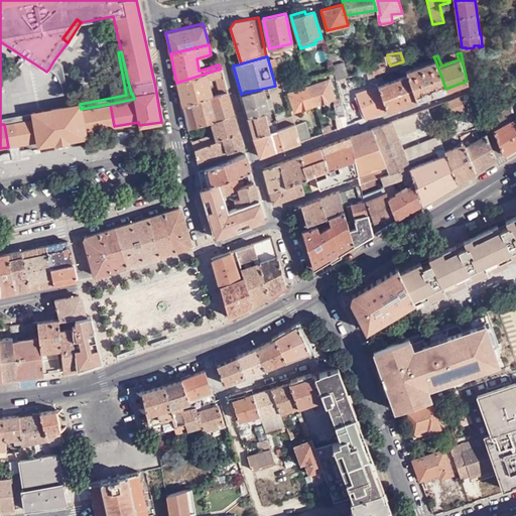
[(388,66),(386,56),(379,57),(381,68),(388,66)]
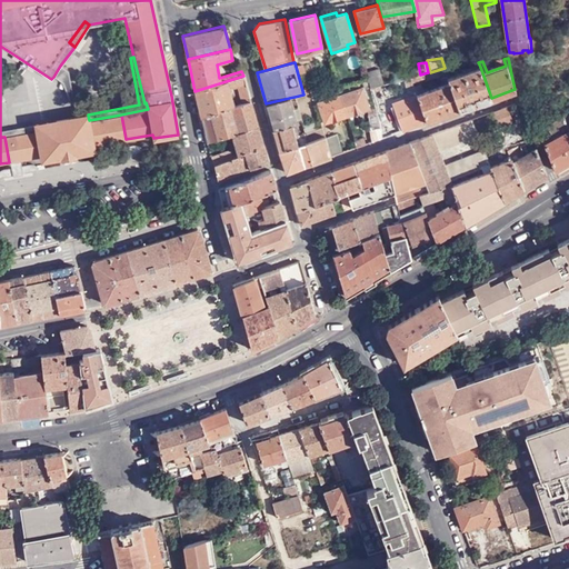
[(60,66),(53,77),(62,82),(70,103),(73,102),(69,71),(60,66)]
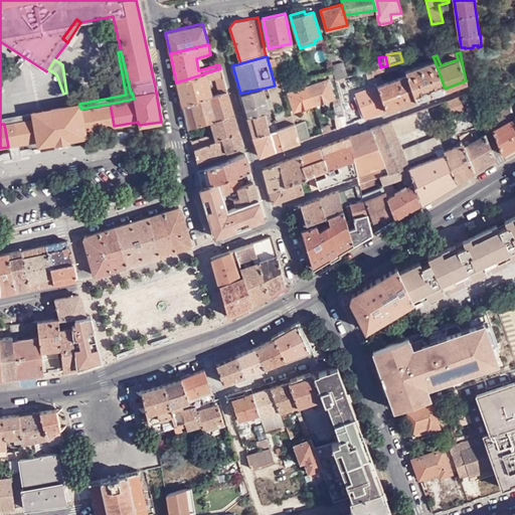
[(415,100),(445,89),(435,60),(405,70),(415,100)]
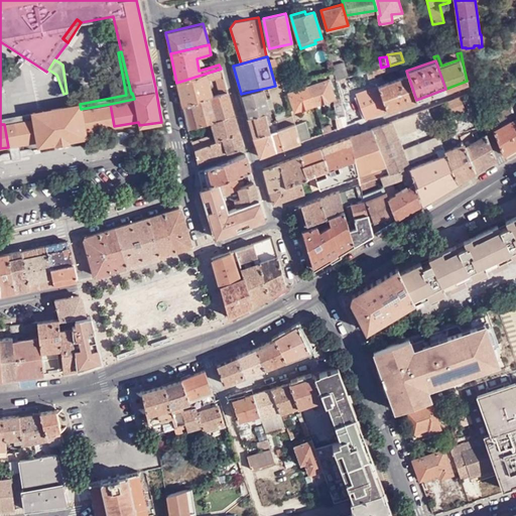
[(335,81),(348,77),(343,61),(331,65),(333,73),(335,79),(335,81)]
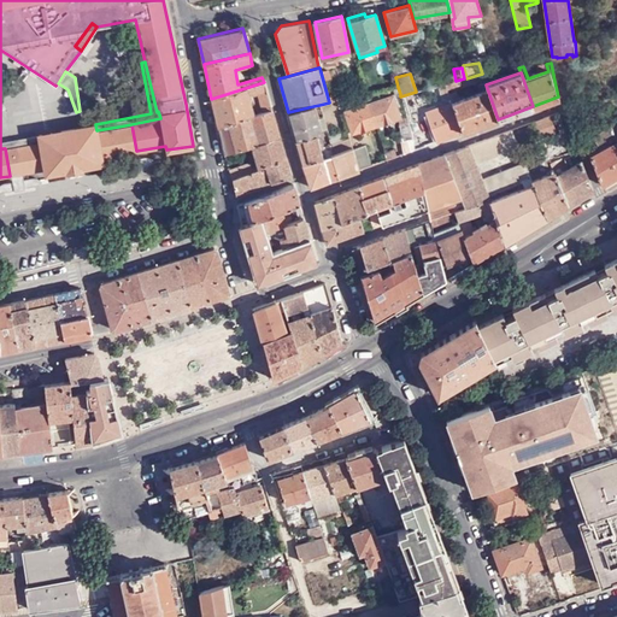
[(447,89),(485,80),(482,75),(482,74),(466,78),(464,78),(456,81),(445,83),(447,89)]
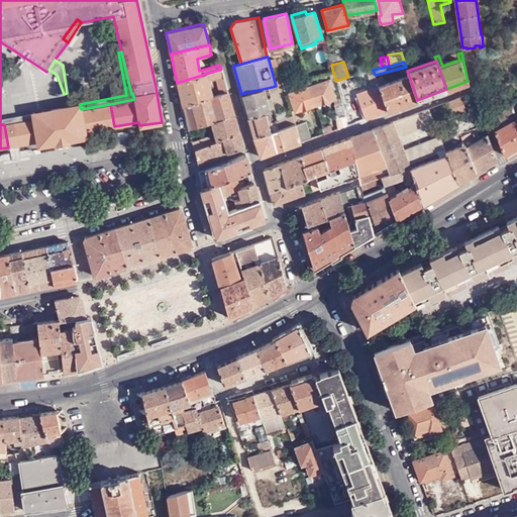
[(220,94),(227,92),(221,69),(177,83),(183,105),(212,96),(208,80),(216,77),(220,94)]
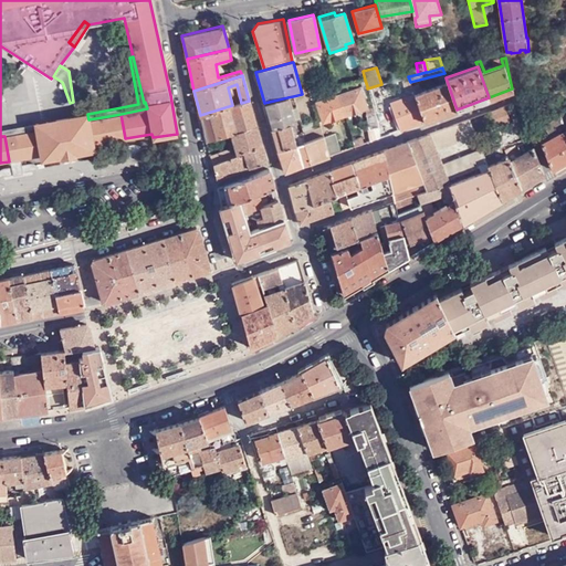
[(425,121),(457,109),(446,77),(446,75),(439,77),(441,84),(421,92),(419,84),(412,86),(415,94),(425,121)]
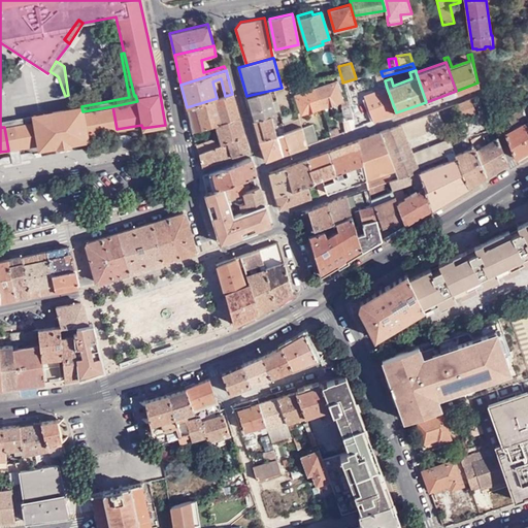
[(316,90),(323,107),(342,100),(336,83),(319,88),(315,79),(312,80),(316,90)]
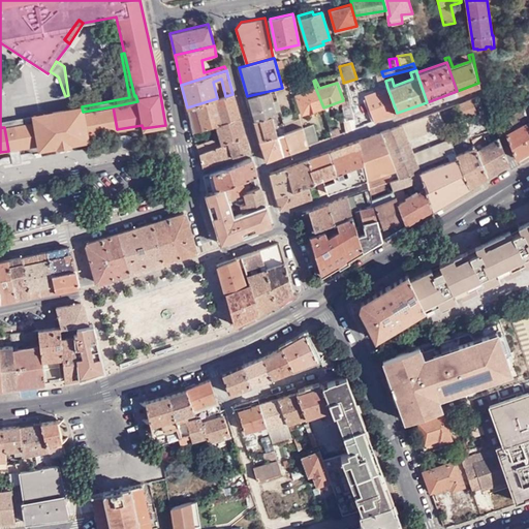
[(374,121),(397,113),(387,88),(366,96),(374,121)]
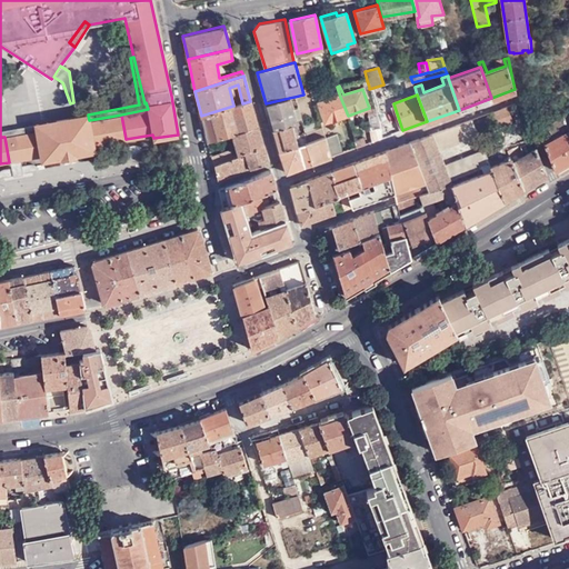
[(326,123),(348,116),(340,97),(318,105),(326,123)]
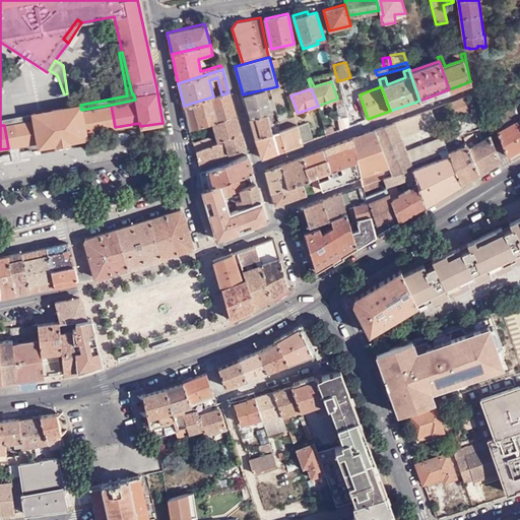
[(243,94),(250,117),(267,112),(271,110),(264,89),(243,94)]
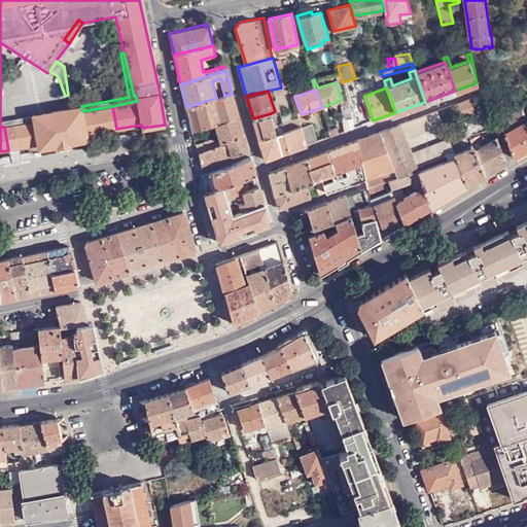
[(215,124),(239,116),(232,94),(224,96),(216,98),(186,107),(191,132),(215,124)]
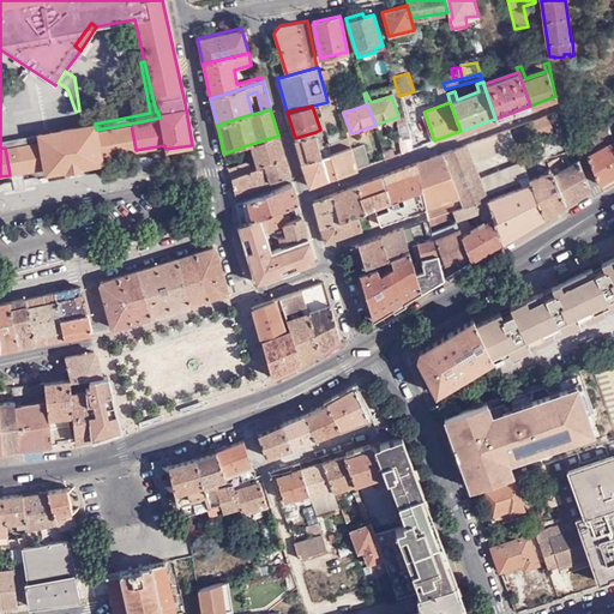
[(553,130),(547,115),(510,128),(516,145),(519,155),(525,152),(522,142),(553,130)]
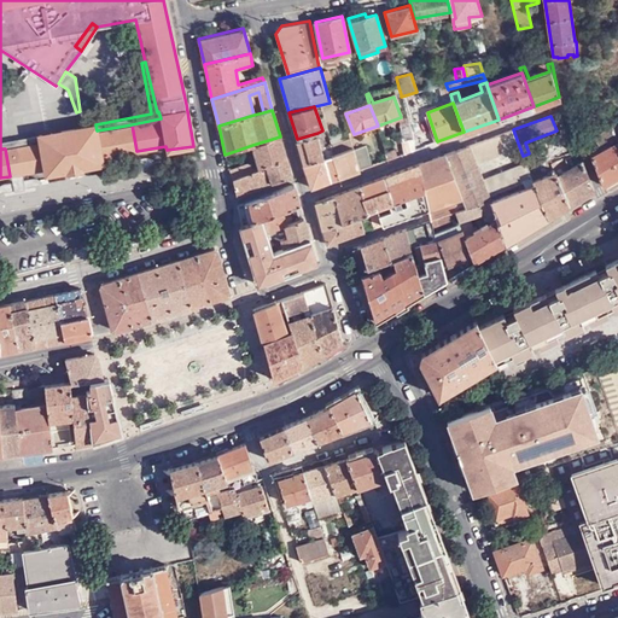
[(403,141),(413,139),(408,122),(398,126),(402,140),(396,141),(398,151),(406,150),(403,141)]
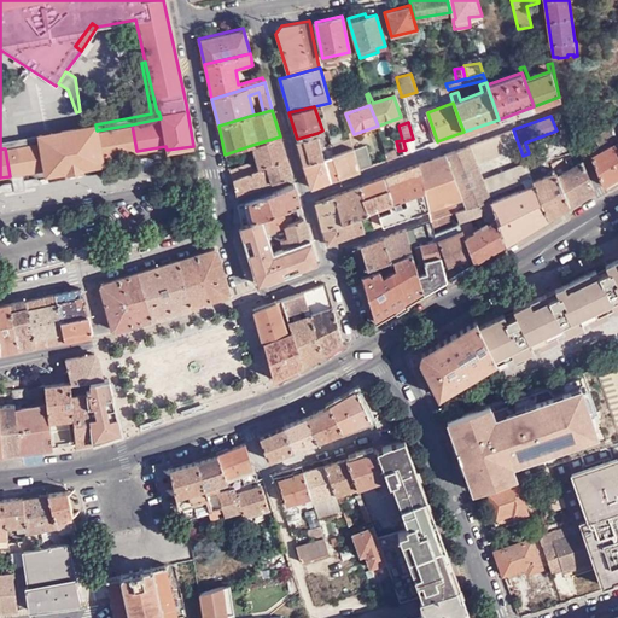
[(601,184),(617,174),(617,138),(606,145),(605,140),(616,134),(611,123),(584,139),(601,184)]
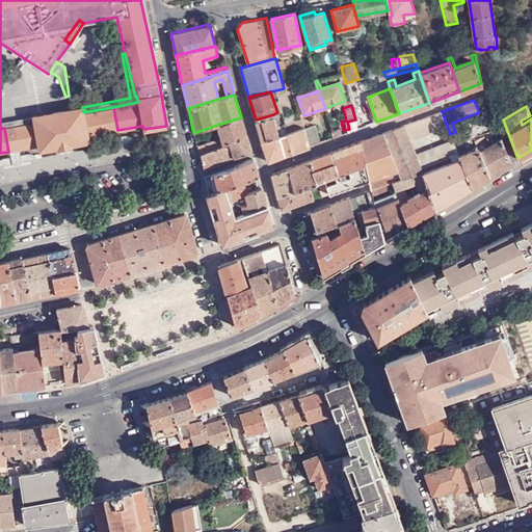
[(87,136),(106,133),(102,109),(83,112),(82,107),(33,115),(34,122),(17,126),(21,149),(38,145),(40,149),(56,145),(56,147),(71,144),(71,143),(88,140),(87,136)]
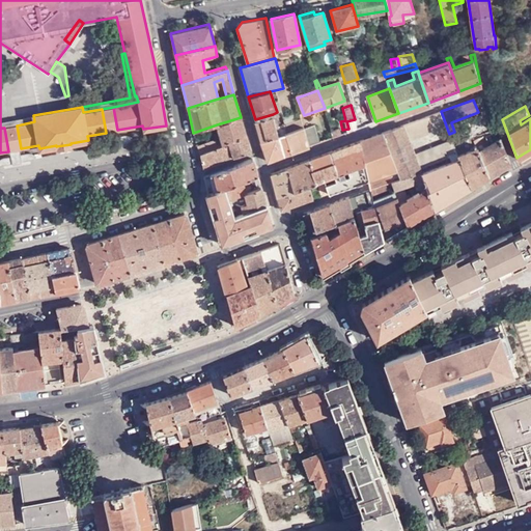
[(106,133),(117,130),(113,107),(102,109),(106,133)]
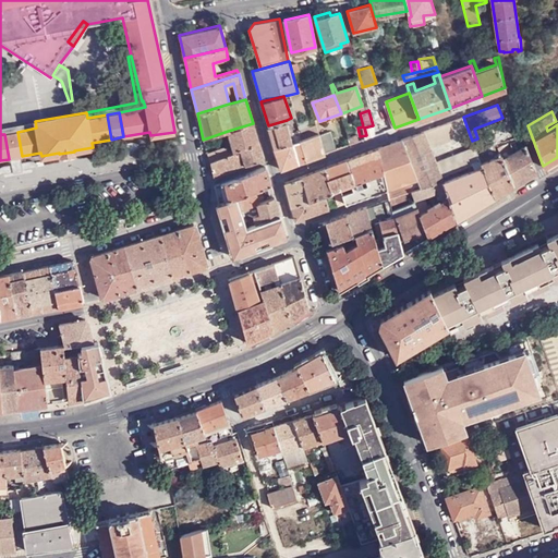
[(469,132),(463,117),(423,131),(429,146),(469,132)]
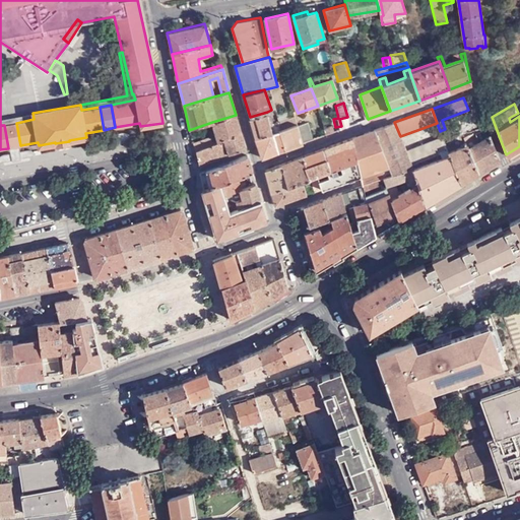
[(250,117),(256,139),(273,132),(272,132),(270,124),(267,112),(250,117)]
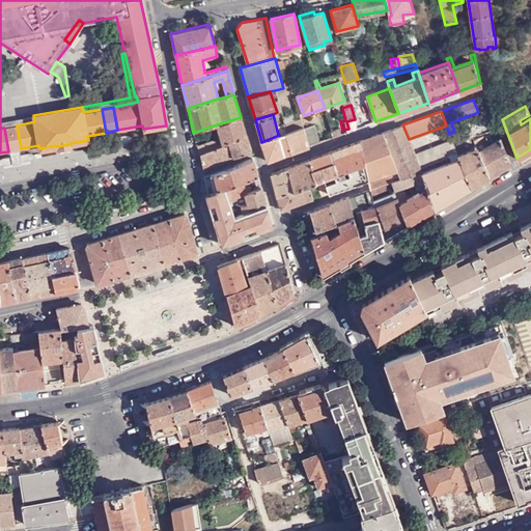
[(0,128),(4,128),(17,126),(34,121),(33,115),(0,121),(0,128)]
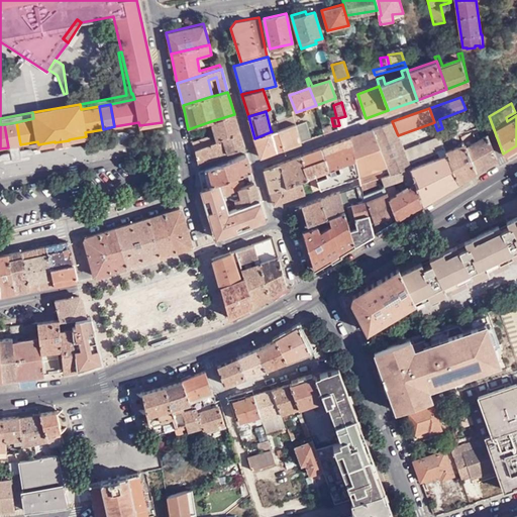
[(223,137),(239,131),(234,114),(211,121),(216,140),(223,137)]
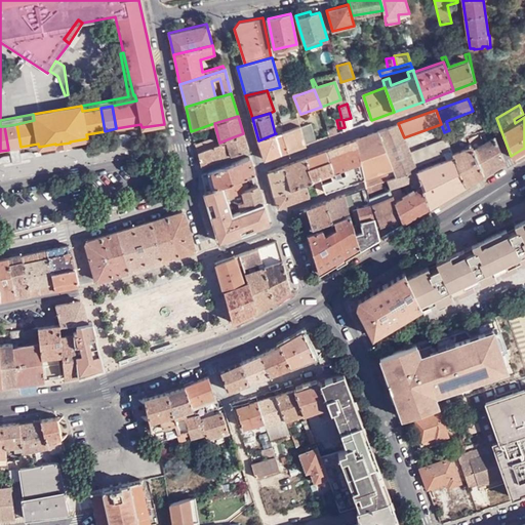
[(284,129),(299,124),(297,117),(282,122),(284,129)]
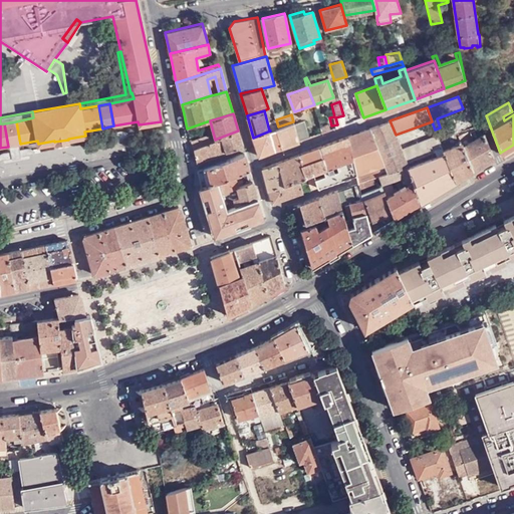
[(269,131),(276,127),(278,126),(276,119),(267,122),(269,131)]
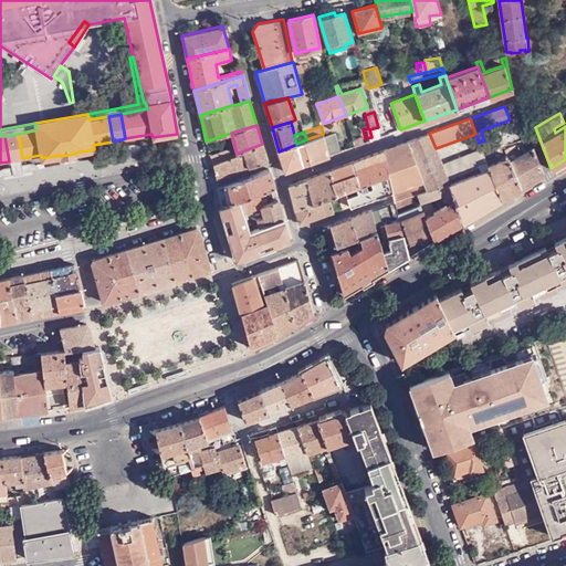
[(329,156),(341,152),(335,133),(323,136),(329,156)]
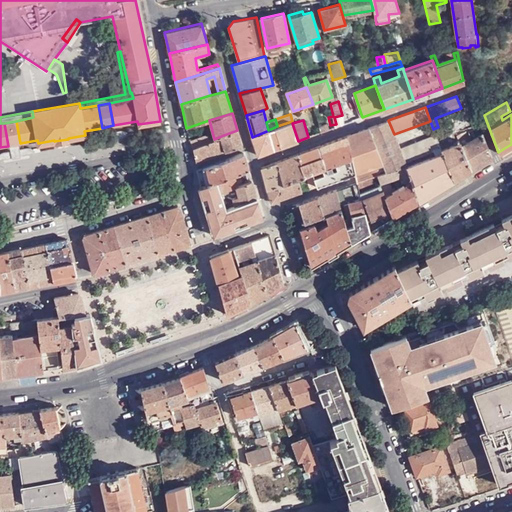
[(394,134),(388,120),(347,136),(352,157),(354,172),(354,173),(356,181),(375,173),(404,163),(405,167),(407,166),(405,161),(399,147),(394,134)]
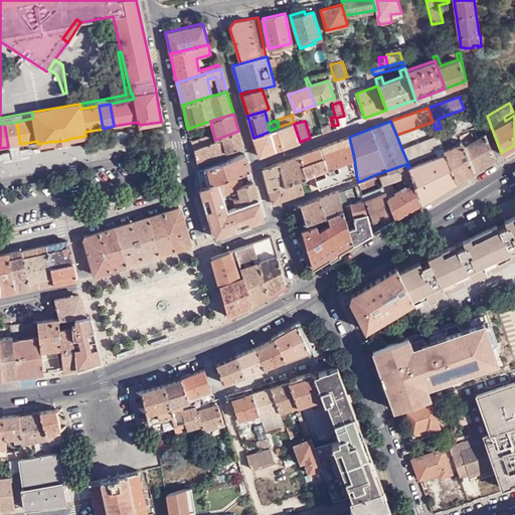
[(4,124),(8,147),(20,144),(16,122),(4,124)]
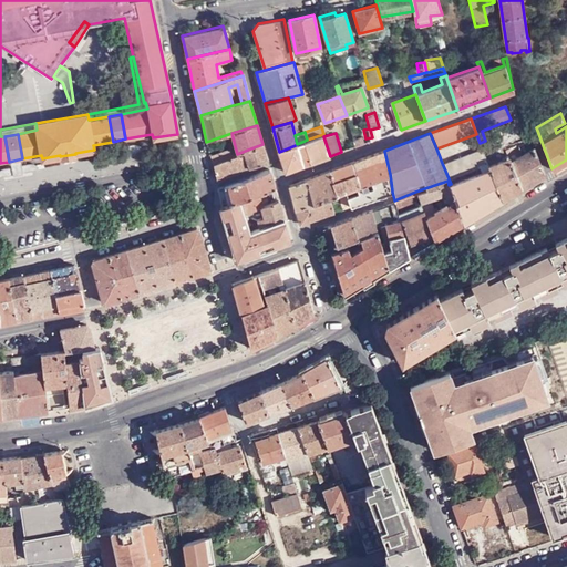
[(311,164),(330,156),(323,136),(323,134),(307,140),(305,141),(311,164)]
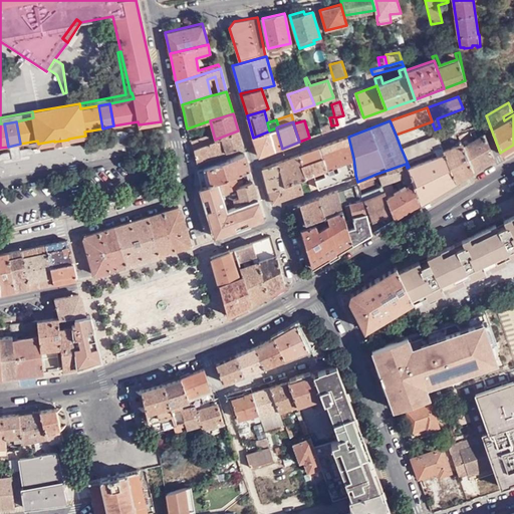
[(438,138),(455,132),(452,123),(440,127),(435,130),(437,135),(438,138)]
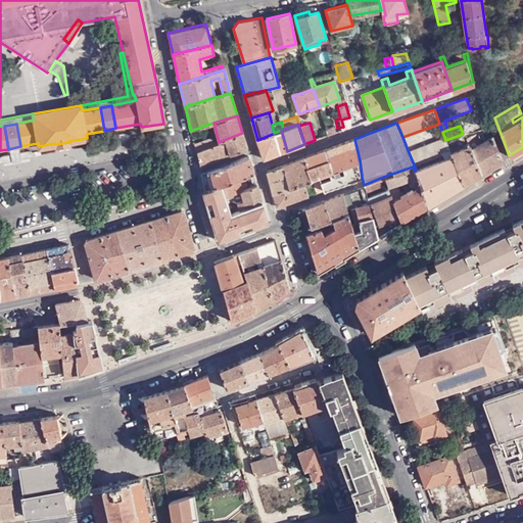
[(503,159),(489,127),(479,131),(483,141),(473,147),(469,134),(464,136),(467,144),(469,146),(480,174),(503,159)]
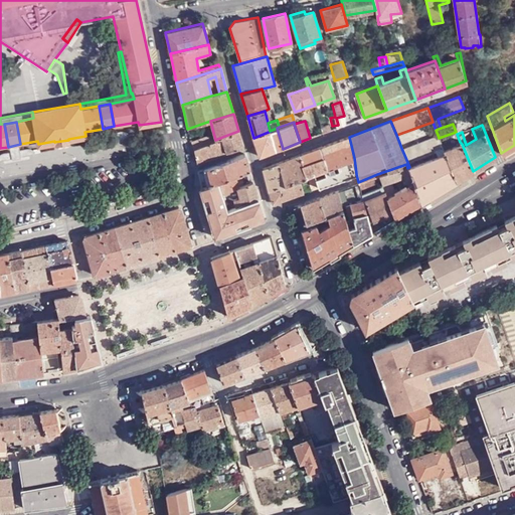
[(276,151),(283,149),(277,128),(270,131),(271,131),(276,151)]
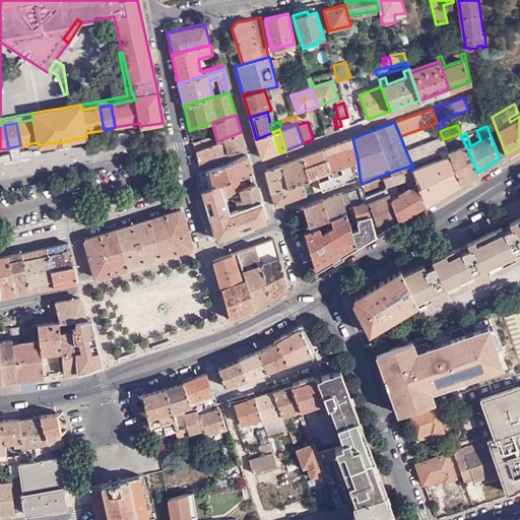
[(246,147),(241,132),(224,138),(224,140),(211,144),(196,148),(199,164),(246,147)]
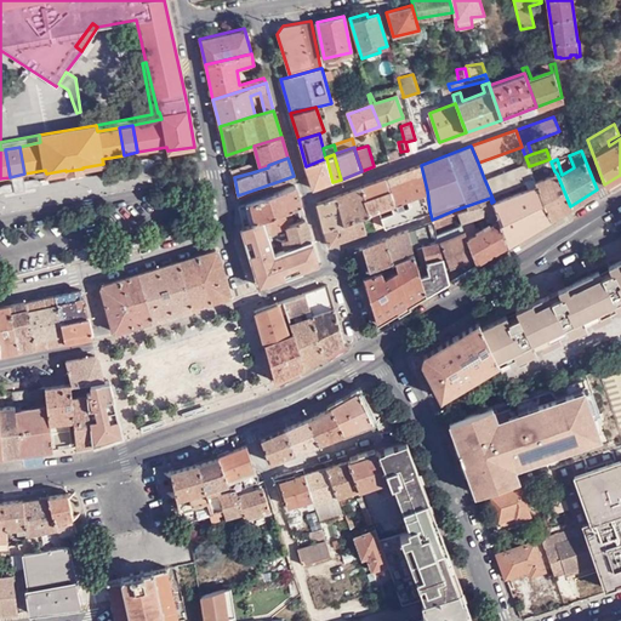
[(313,189),(332,182),(326,158),(306,166),(313,189)]
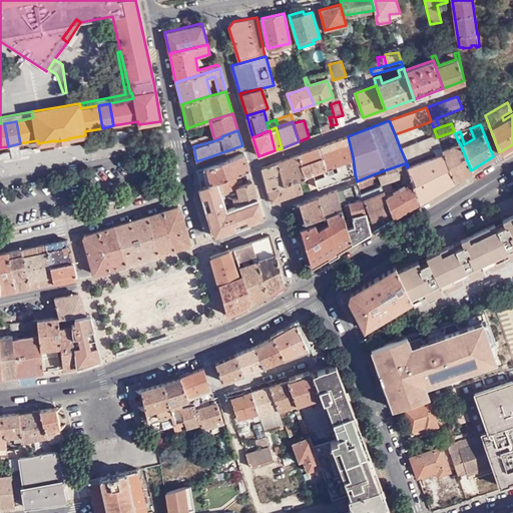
[(440,147),(437,137),(436,134),(400,147),(406,161),(435,149),(440,147)]
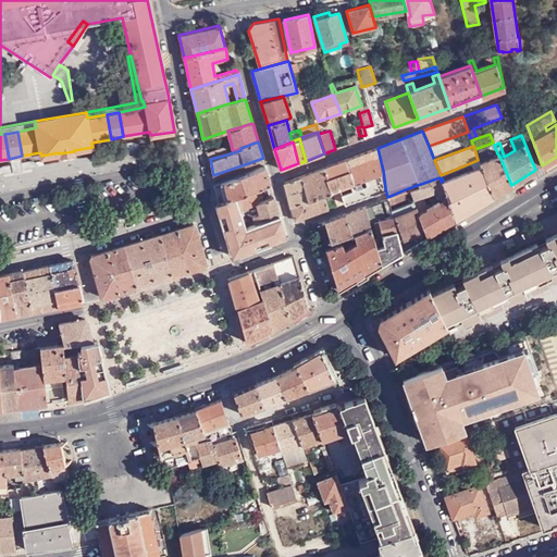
[(208,152),(210,159),(226,155),(224,148),(208,152)]
